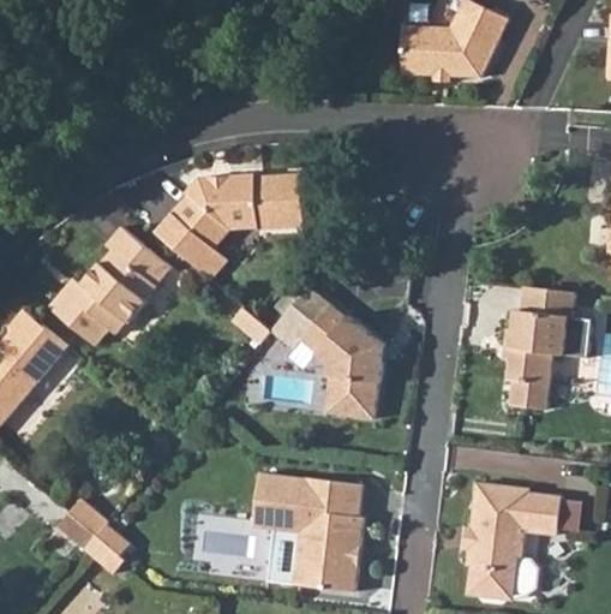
[(402,75),(481,77),(491,55),(508,18),(469,0),(462,0),(450,29),(405,27),(402,75)]
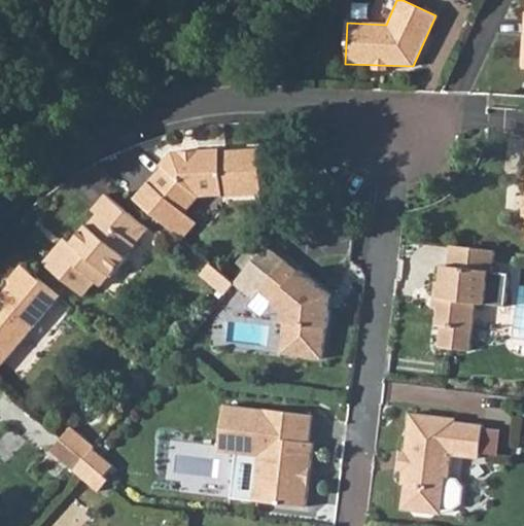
[(161,166),(147,182),(134,199),(139,202),(167,226),(180,211),(194,195),(191,193),(196,188),(213,187),(219,193),(219,195),(256,194),(254,149),(217,150),(217,149),(170,150),(159,165),(161,166)]
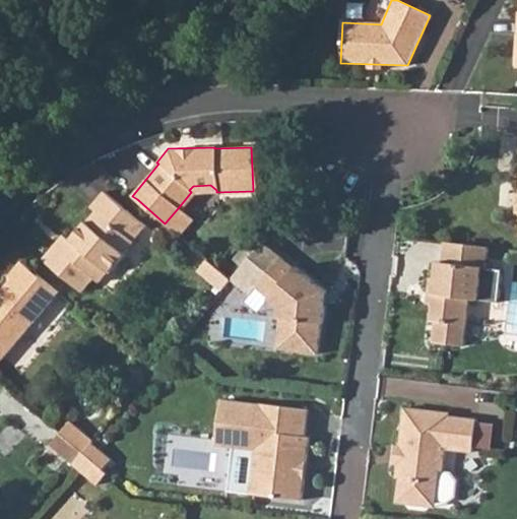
[(56,244),(43,258),(79,289),(91,276),(97,280),(143,225),(104,192),(91,206),(95,210),(68,241),(62,248),(56,244)]
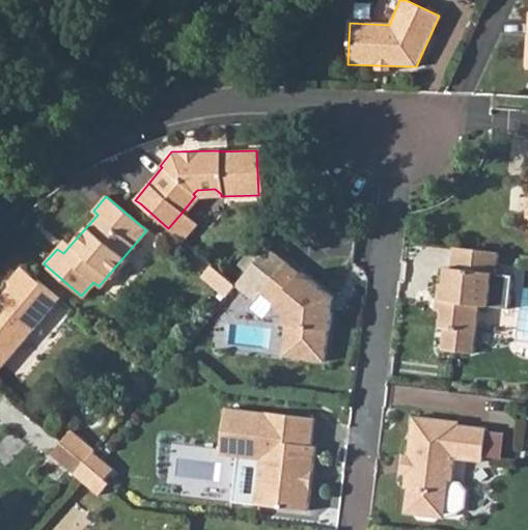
[(193,222),(182,213),(168,228),(179,239),(193,222)]
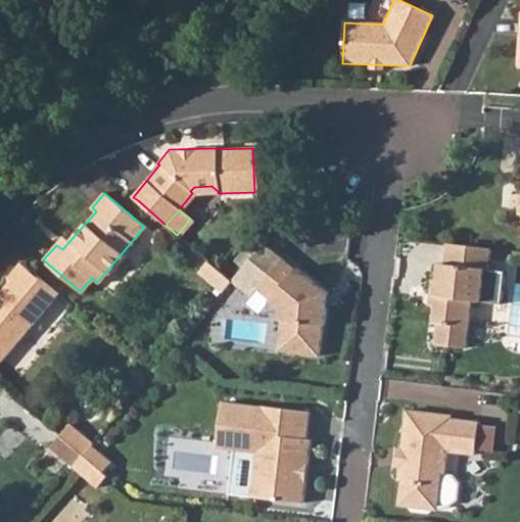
[(56,245),(62,249),(68,242),(63,237),(56,245)]
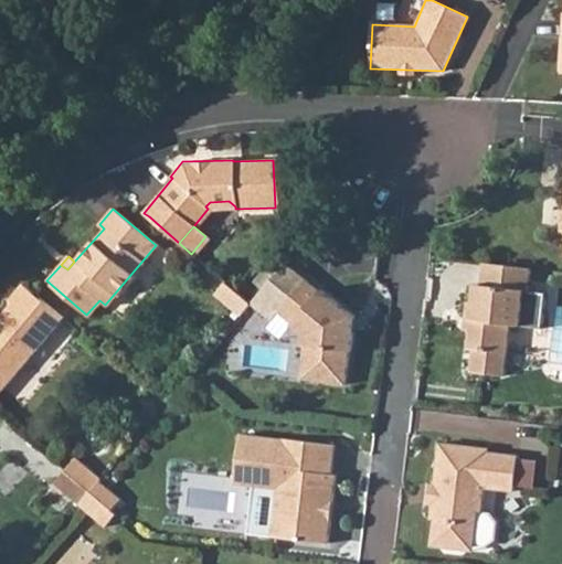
[(480,264),(478,284),(473,284),(470,302),(466,302),(464,319),(468,320),(466,348),(472,348),(468,371),(500,375),(507,325),(539,328),(543,291),(526,290),(528,269),(480,264)]
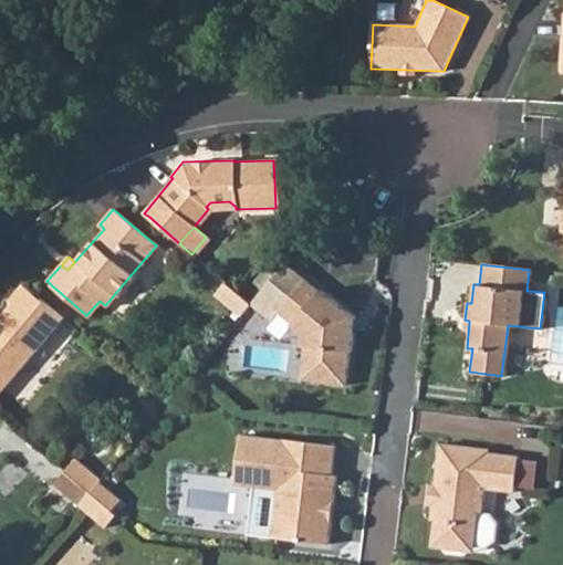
[(212,294),(239,316),(250,303),(223,281),(212,294)]
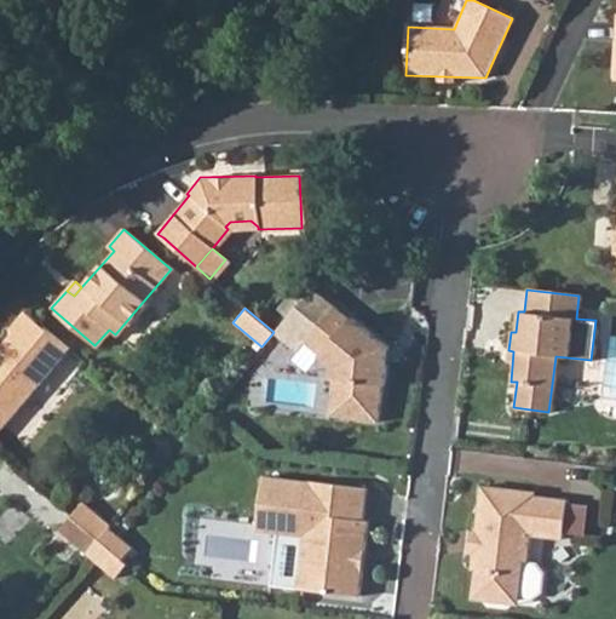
[(329,399),(355,402),(352,420),(375,422),(380,385),(384,387),(387,348),(352,320),(350,322),(332,308),(304,343),(321,356),(320,359),(333,368),(329,399)]
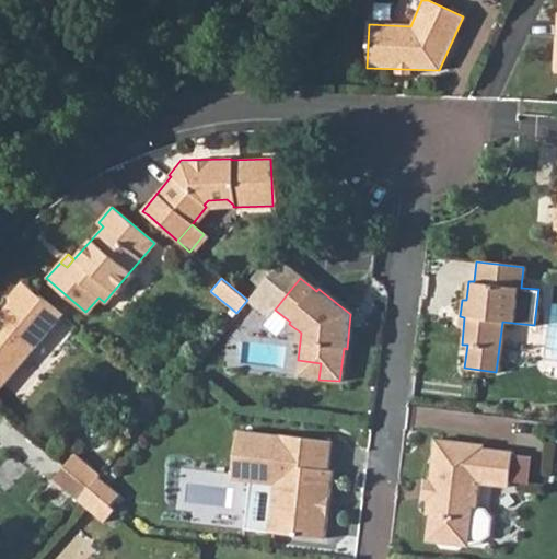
[(0,387),(62,315),(23,282),(9,300),(12,302),(0,316),(0,387)]
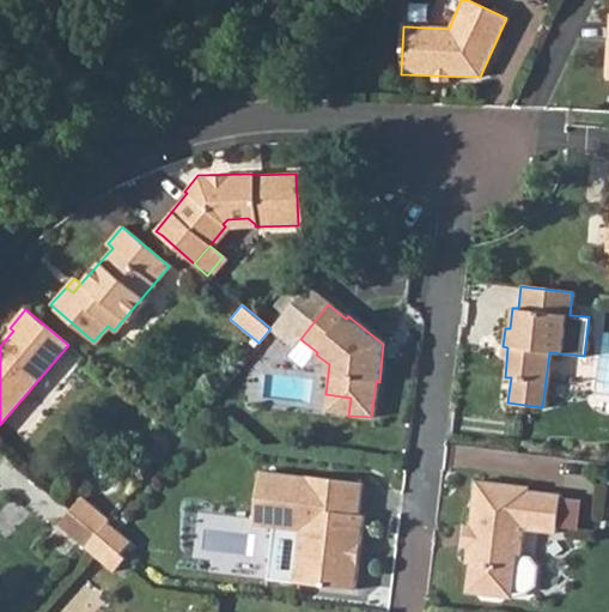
[(323,412),(348,416),(351,398),(326,394),(323,412)]
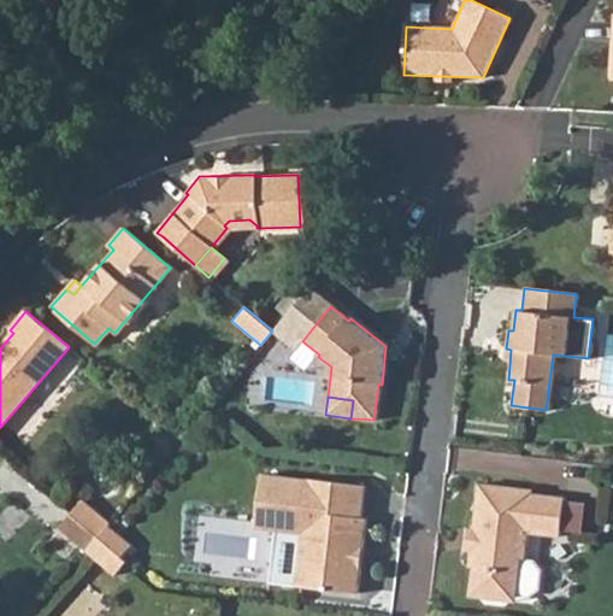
[(255,527),(277,531),(271,582),(355,592),(365,518),(359,517),(364,484),(261,473),(255,527)]
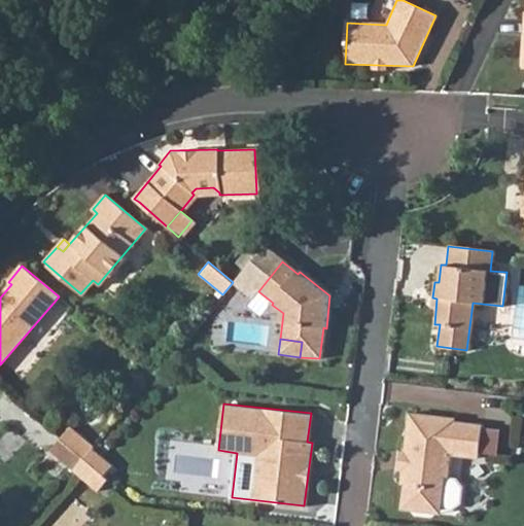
[(428,509),(437,510),(448,512),(455,505),(457,490),(452,483),(447,482),(449,457),(477,460),(481,427),(453,423),(453,421),(409,415),(404,454),(408,458),(406,468),(402,472),(400,485),(404,486),(400,505),(407,506),(411,512),(425,514),(428,509)]
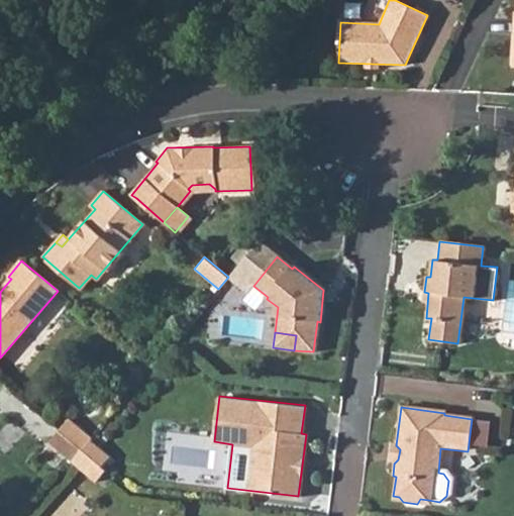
[(58,430),(81,449),(91,438),(68,418),(58,430)]
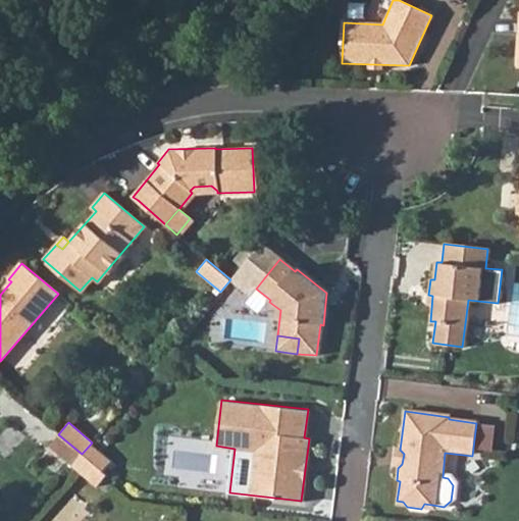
[(49,446),(71,466),(82,454),(58,434),(49,446)]
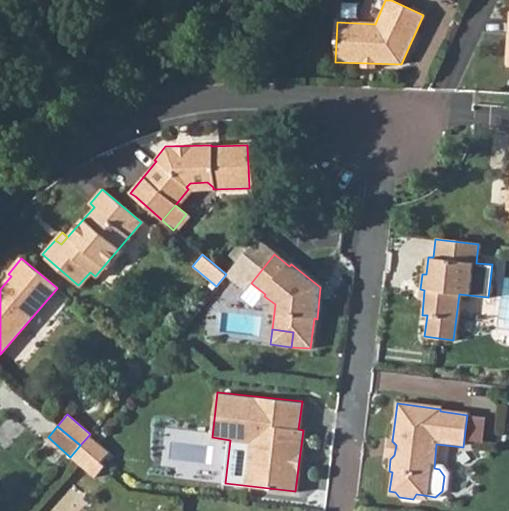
[(390,459),(394,455),(396,445),(392,441),(387,441),(385,458),(390,459)]
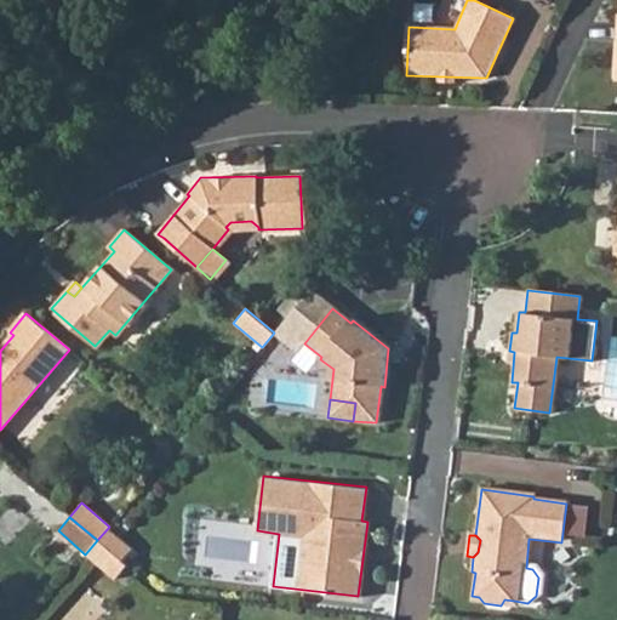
[(85,555),(112,578),(124,564),(97,540),(85,555)]
